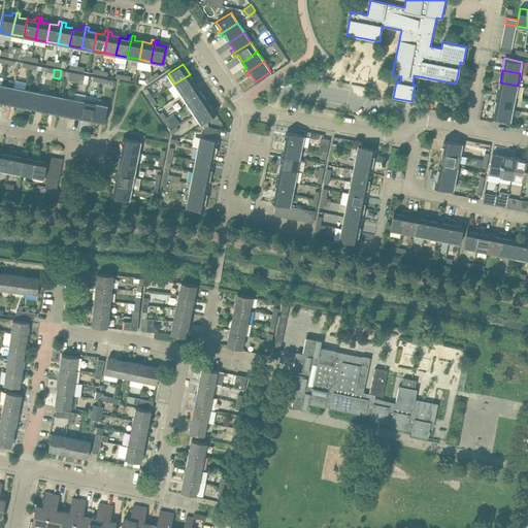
[(76,81),(77,73),(70,72),(68,80),(76,81)]
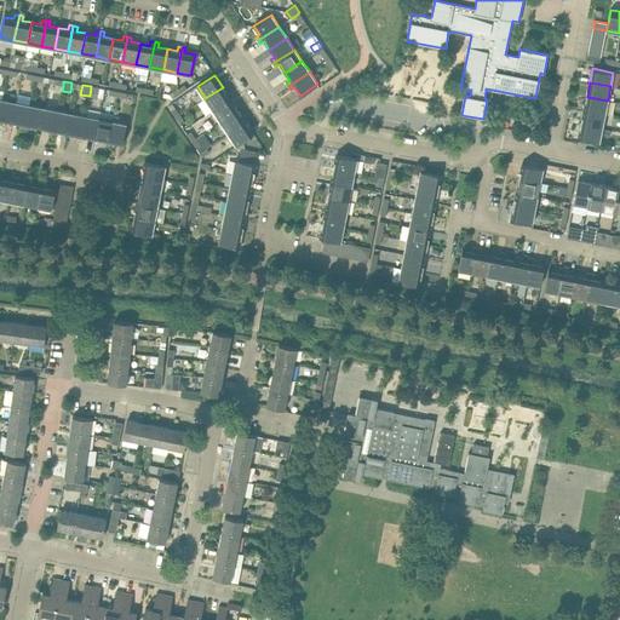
[(99,87),(91,86),(90,96),(98,98),(99,87)]
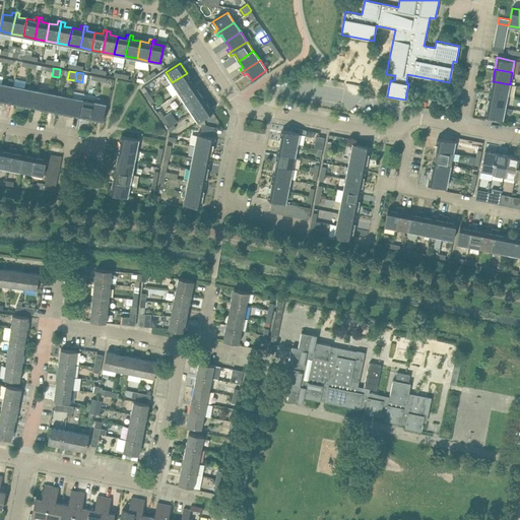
[(193,82),(187,73),(172,82),(179,92),(193,82)]
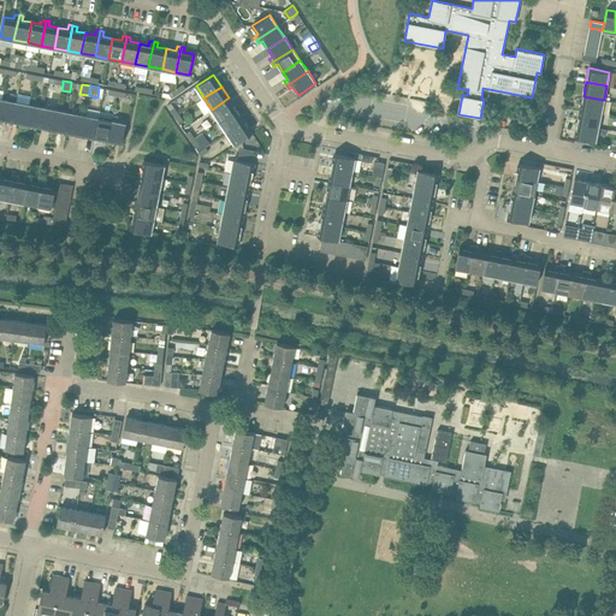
[(600,113),(604,100),(584,96),(580,110),(600,113)]
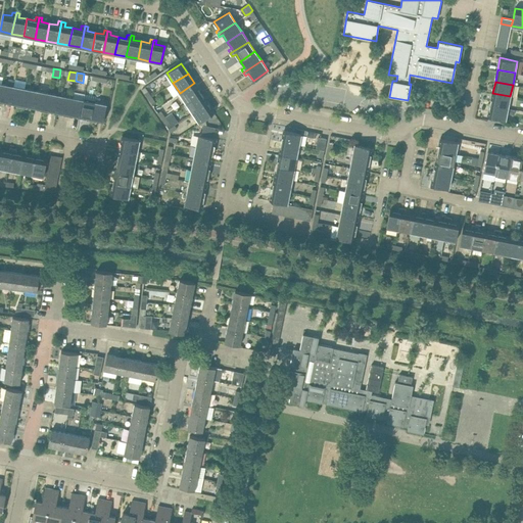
[(186,103),(201,93),(194,83),(180,93),(186,103)]
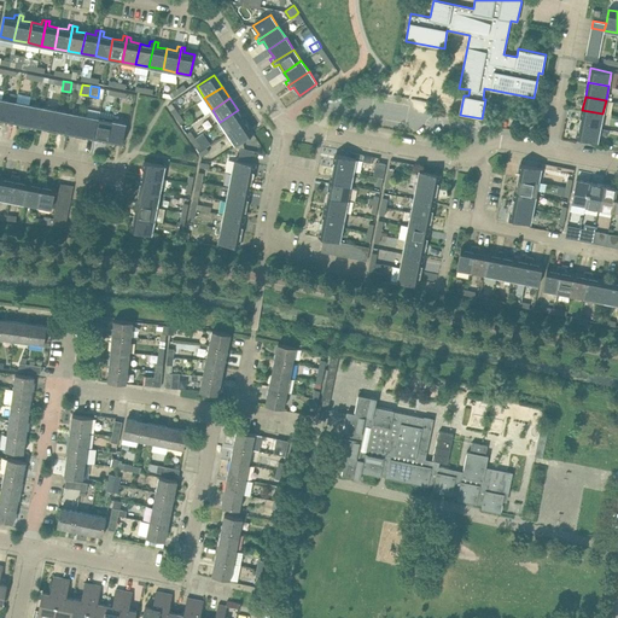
[(0,120),(12,122),(16,101),(3,99),(0,110),(0,120)]
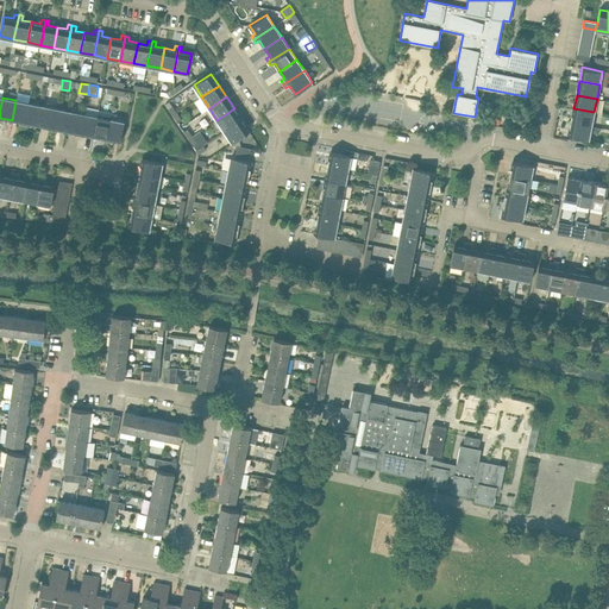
[(25,124),(30,104),(16,100),(12,120),(25,124)]
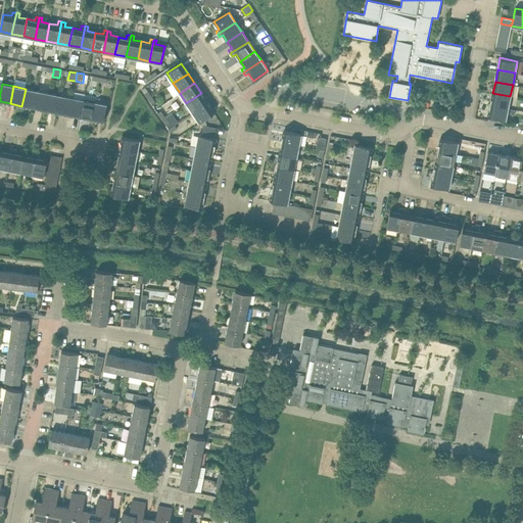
[(142,89),(147,97),(150,95),(145,87),(142,89)]
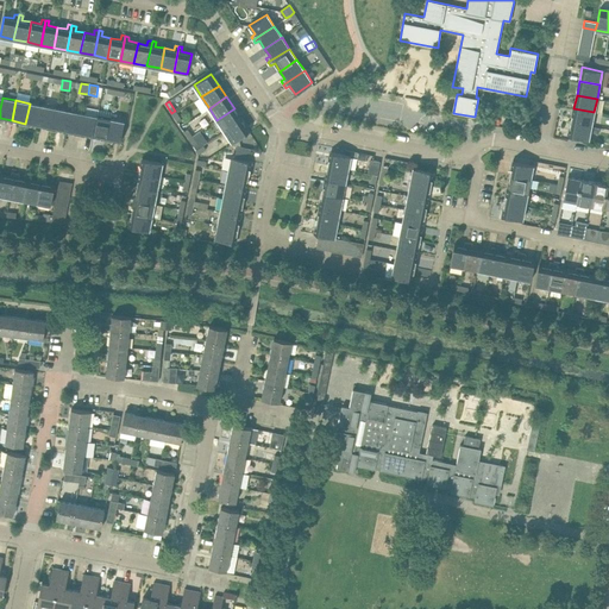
[(39,126),(43,106),(30,104),(25,124),(39,126)]
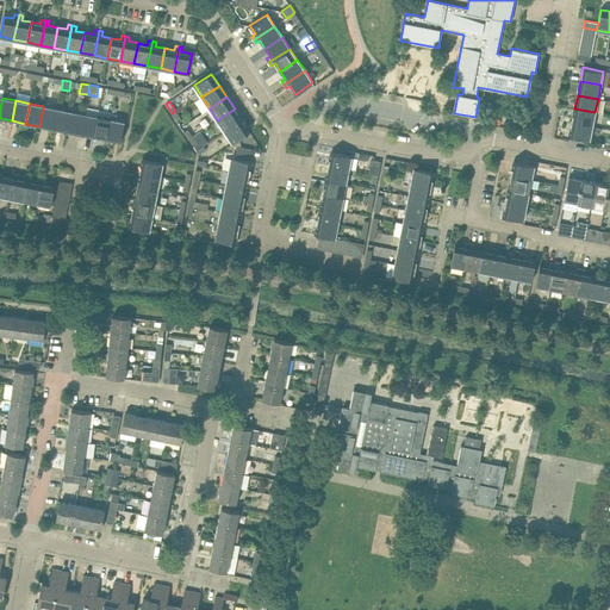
[(53,129),(56,109),(43,106),(39,126),(53,129)]
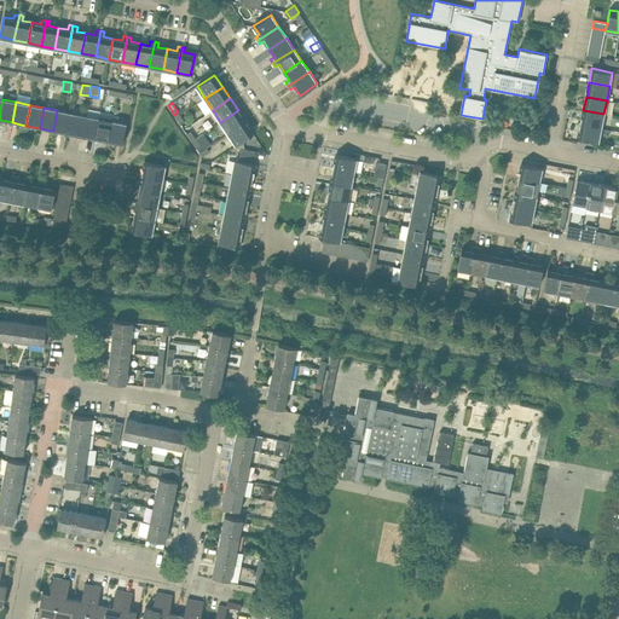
[(68,133),(71,113),(57,110),(53,131),(68,133)]
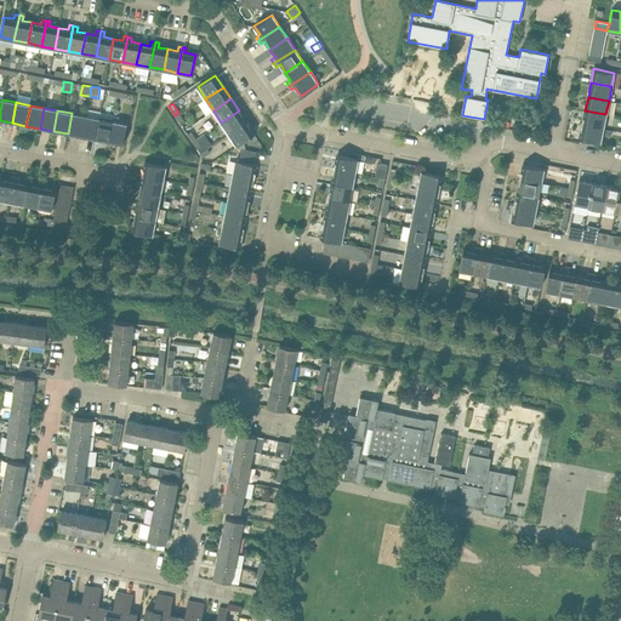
[(229,134),(246,123),(239,110),(221,123),(229,134)]
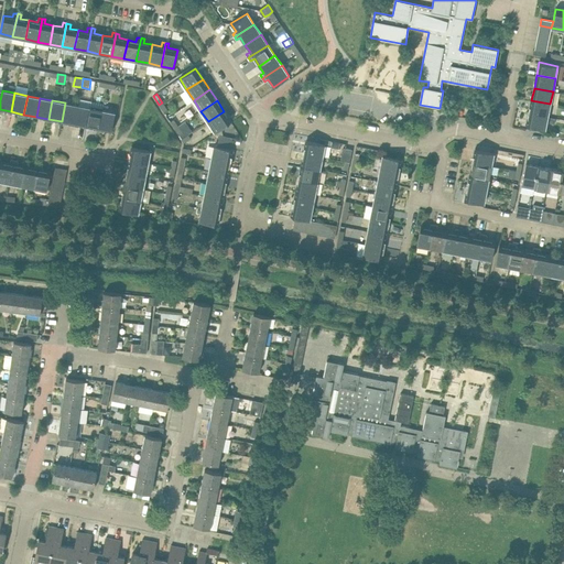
[(548,117),(550,104),(531,100),(529,112),(548,117)]
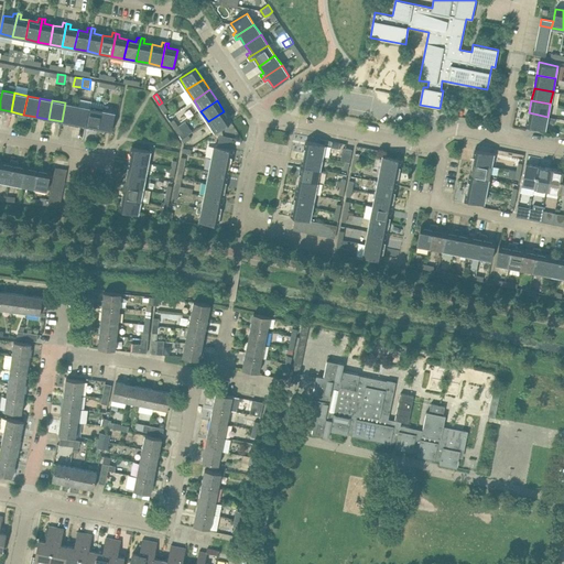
[(74,125),(77,106),(65,102),(62,121),(74,125)]
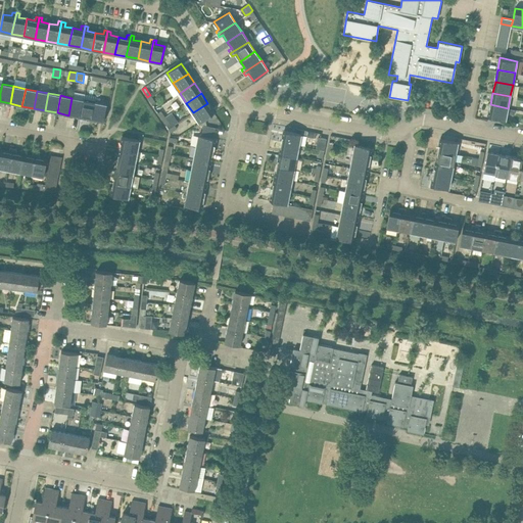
[(156,103),(150,95),(147,97),(153,105),(156,103)]
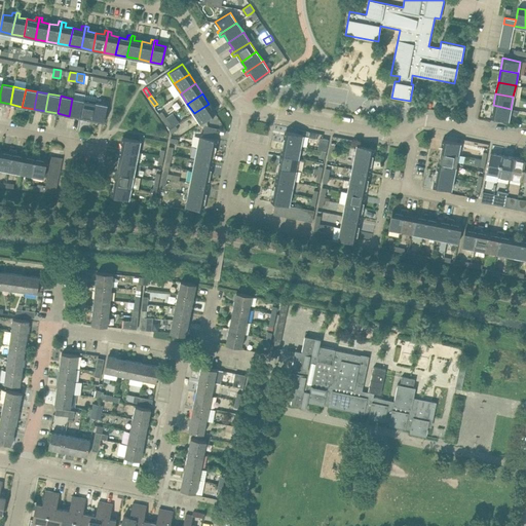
[(80,118),(84,101),(72,99),(69,116),(80,118)]
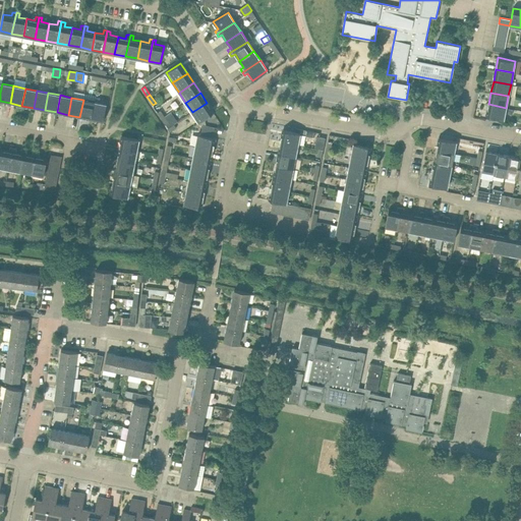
[(92,119),(95,102),(83,100),(79,117),(92,119)]
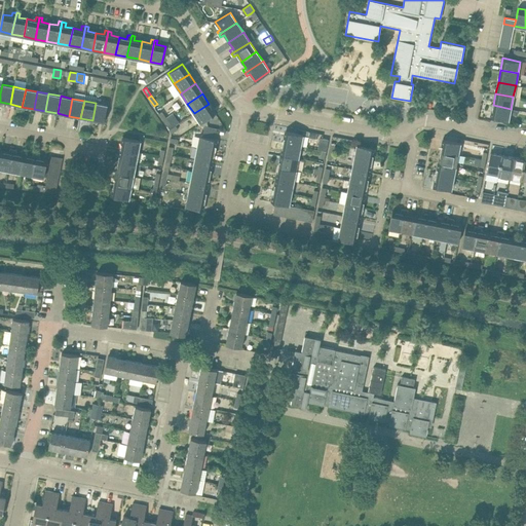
[(108,105),(96,103),(92,120),(104,122),(108,105)]
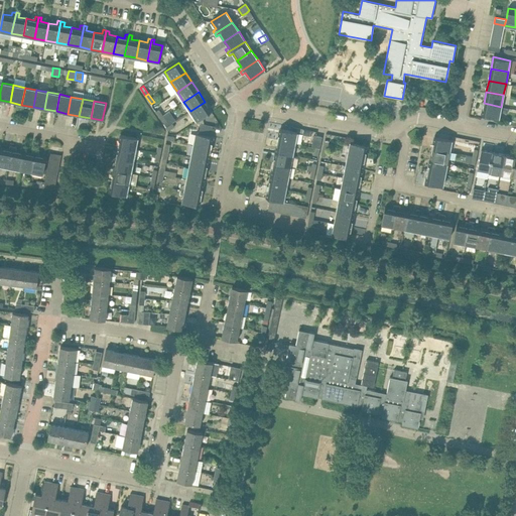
[(197,121),(212,111),(205,102),(190,111),(197,121)]
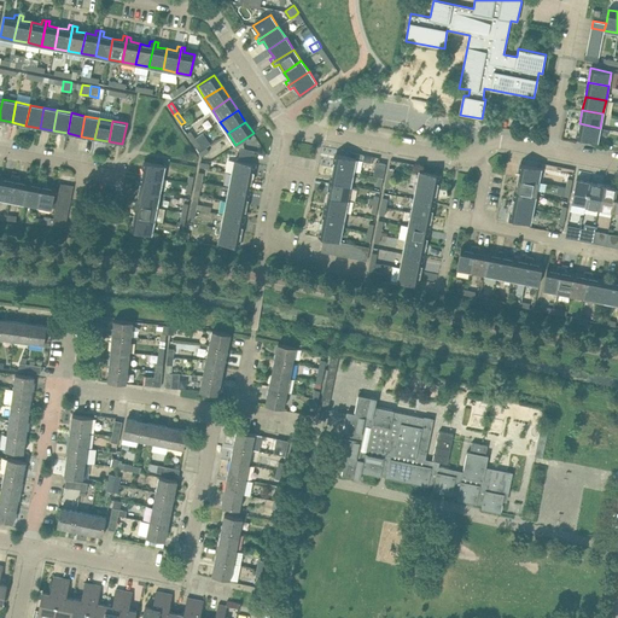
[(598,141),(600,128),(579,123),(577,138),(598,141)]
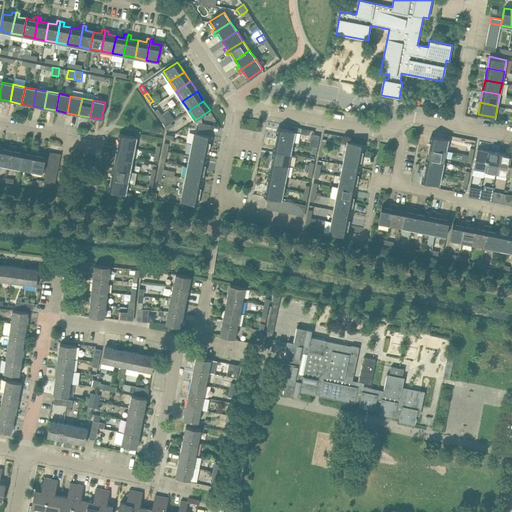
[(176,119),(171,122),(165,126),(167,129),(173,125),(174,127),(179,124),(176,119)]
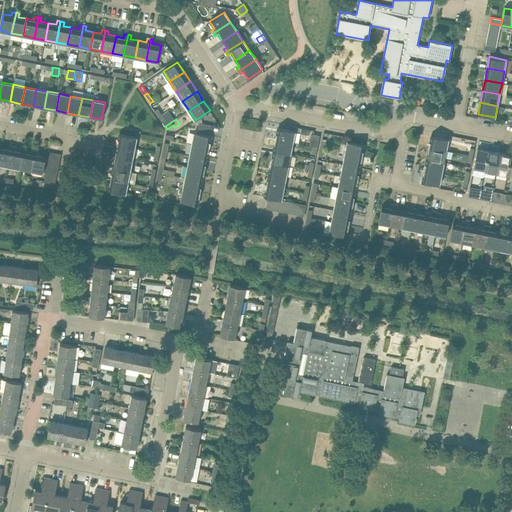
[(212,132),(213,126),(201,123),(200,130),(212,132)]
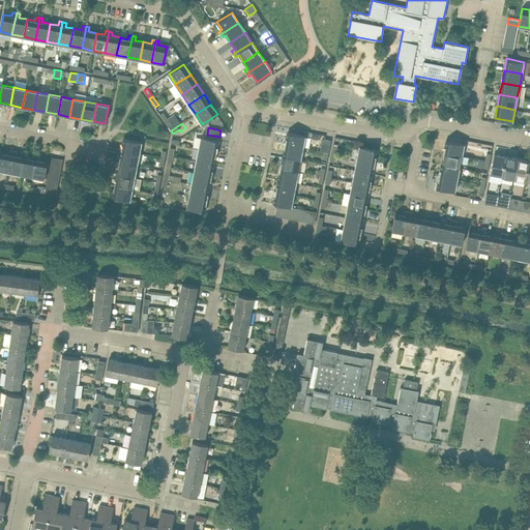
[(303,146),(305,136),(311,137),(312,133),(301,130),(300,135),(288,131),(286,144),(303,148),(303,146)]
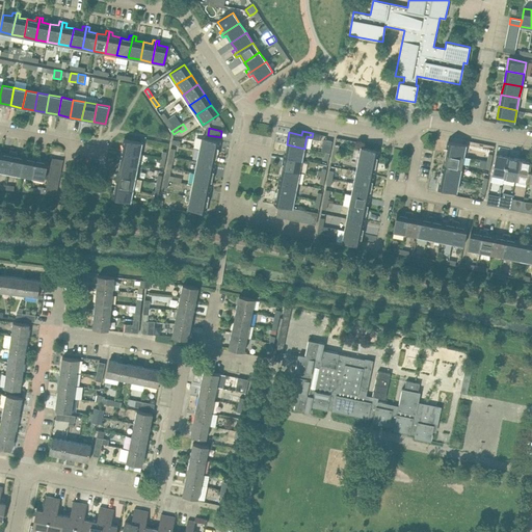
[(202,137),(200,150),(217,153),(219,140),(202,137)]
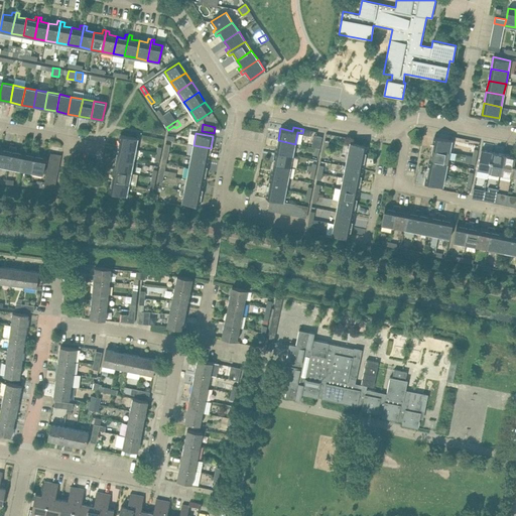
[(121,134),(118,146),(135,149),(138,138),(121,134)]
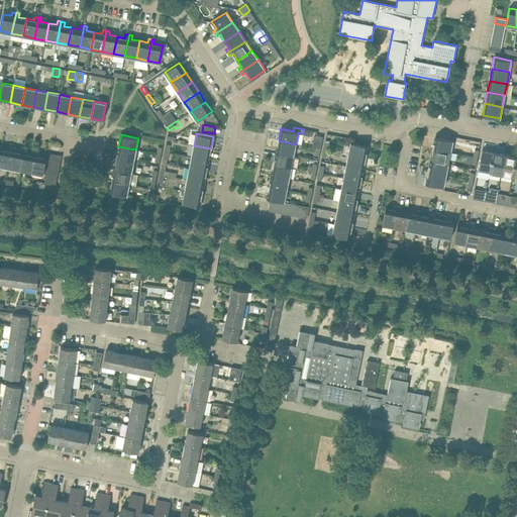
[(312,146),(316,147),(320,148),(323,137),(315,135),(312,146)]
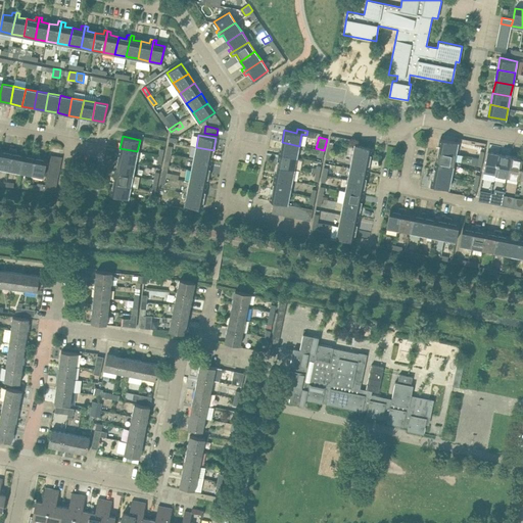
[(458,142),(441,138),(440,138),(438,150),(456,153),(458,142)]
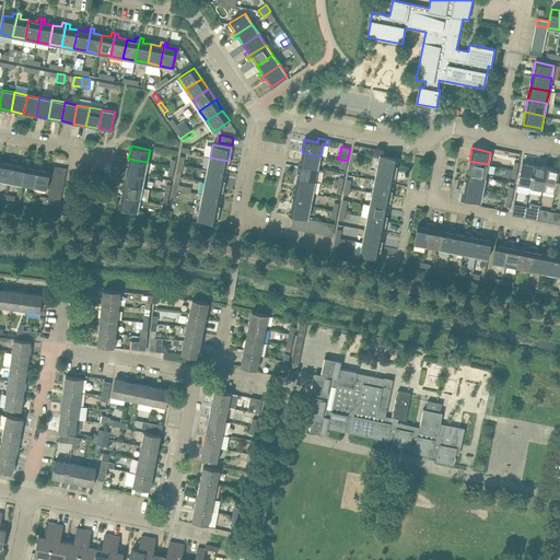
[(317,168),(321,156),(302,152),(299,165),(317,168)]
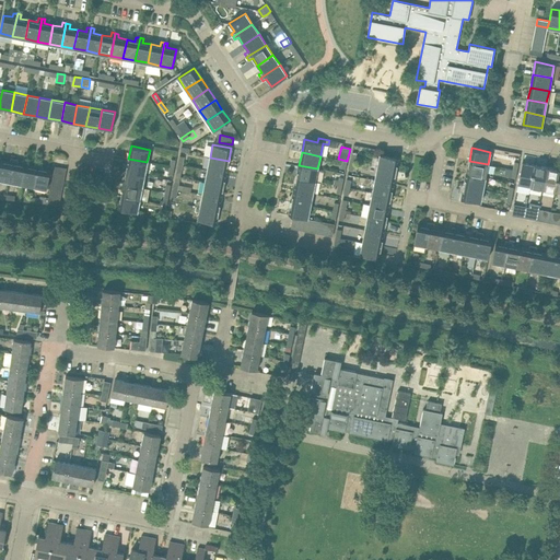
[(380,154),(380,155),(373,154),(372,164),(377,166),(377,167),(396,171),(398,158),(380,154)]
